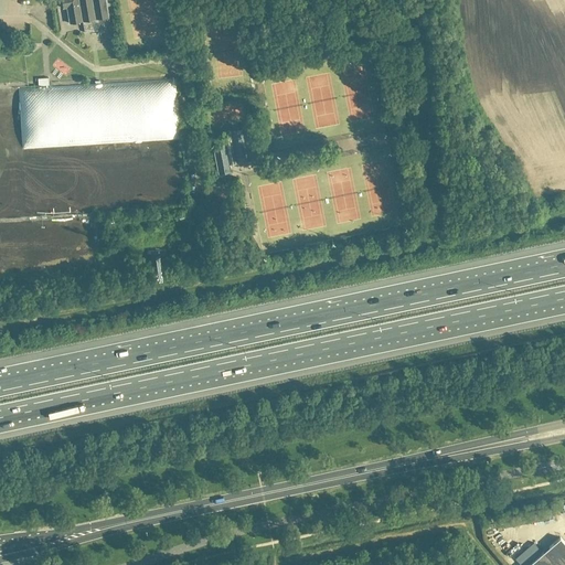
[(108,17),(105,0),(61,0),(63,9),(66,8),(68,23),(108,17)]
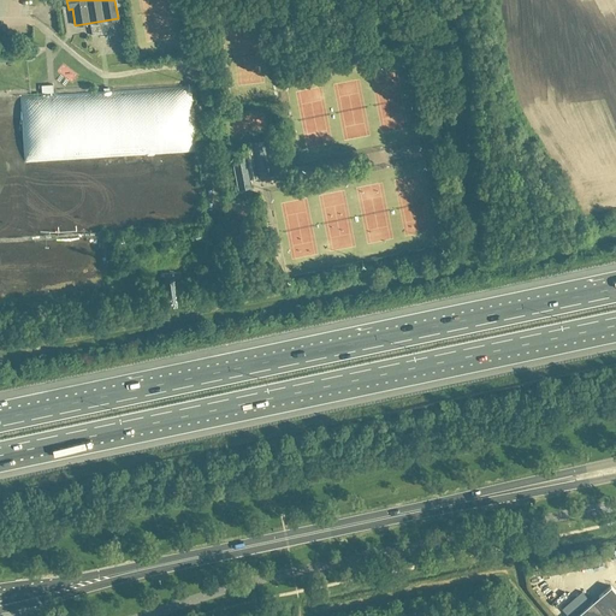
[(27,59),(25,49),(0,52),(1,61),(27,59)]
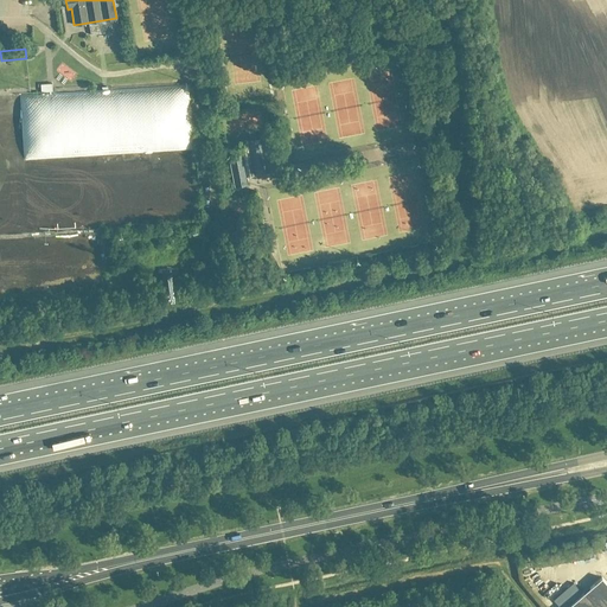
[(101,91),(20,96),(24,160),(193,149),(190,85),(109,90),(107,90),(107,89),(107,87),(102,87),(102,89),(102,90),(101,91)]
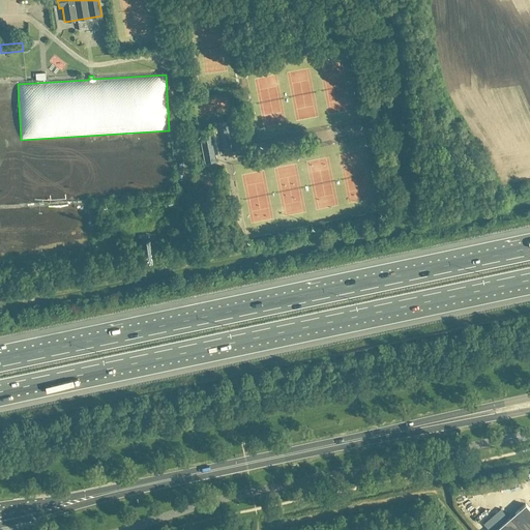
[(244,149),(240,128),(238,119),(209,125),(211,135),(200,137),(205,164),(216,162),(216,164),(217,164),(215,154),(244,149)]
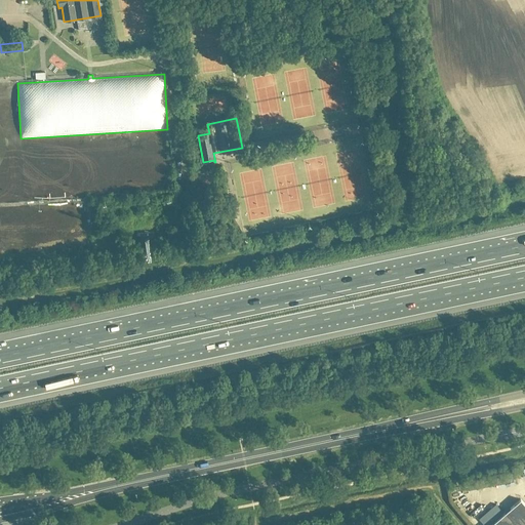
[(238,208),(235,192),(225,195),(228,208),(238,208)]
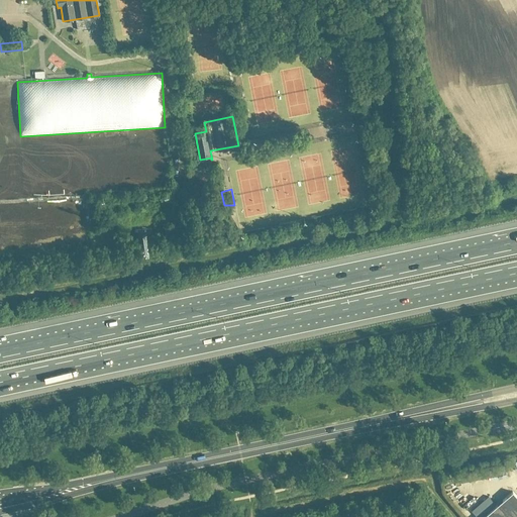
[(516,461),(496,468),(499,479),(516,474),(516,461)]
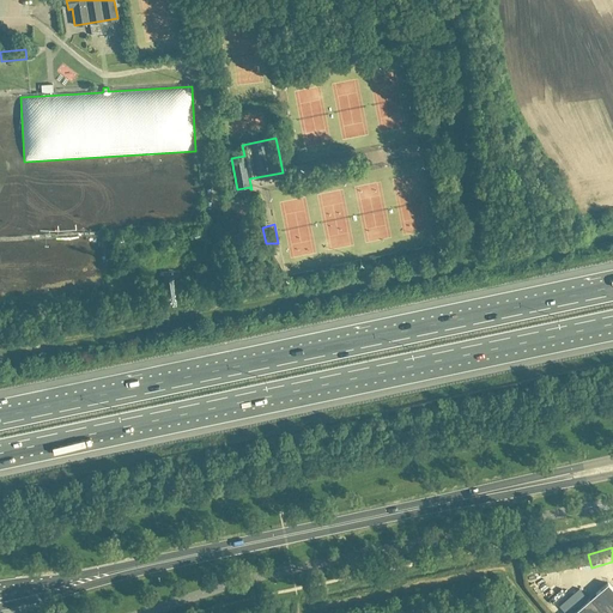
[(582,568),(582,558),(558,559),(559,570),(582,568)]
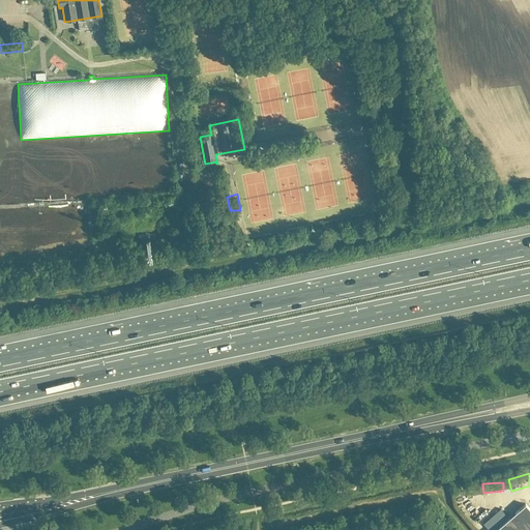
[(500,509),(482,525),(488,529),(529,529),(529,509),(526,504),(508,519),(500,509)]
